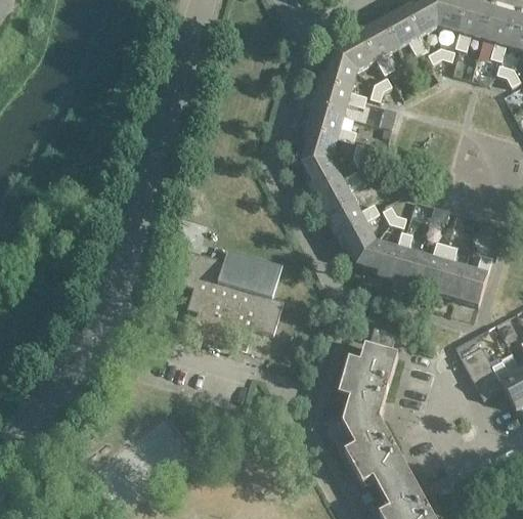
[(438,27),(435,0),(430,0),(416,8),(412,3),(403,8),(420,38),(438,27)]
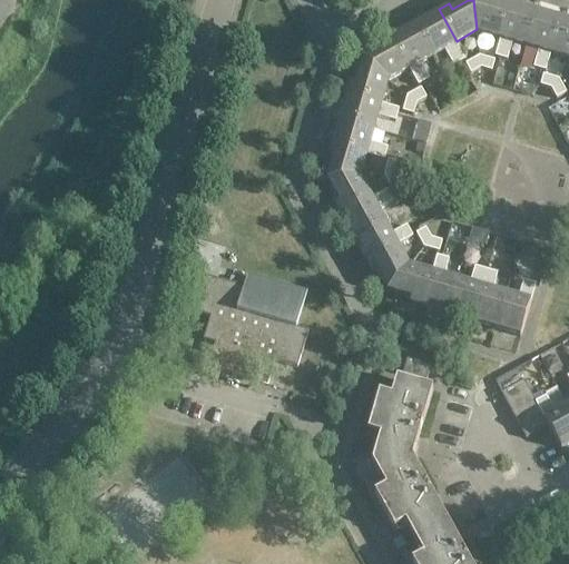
[(473,0),(477,29),(501,36),(510,2),(504,0),(498,0),(497,3),(486,0),(473,0)]
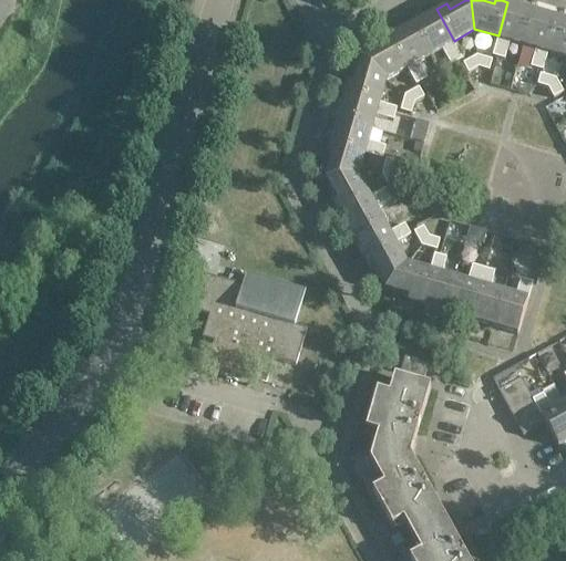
[(533,9),(507,2),(498,35),(493,53),(504,56),(510,39),(523,42),(533,9)]
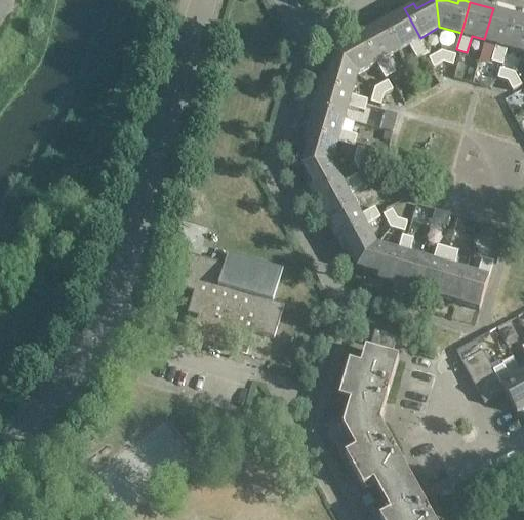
[(420,38),(404,8),(383,21),(399,49),(410,43),(418,57),(428,52),(420,38)]
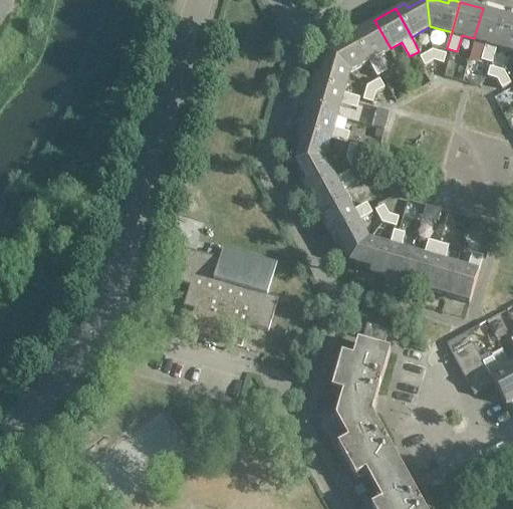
[(506,15),(483,8),(474,38),(486,42),(481,58),(492,61),(497,45),(506,15)]
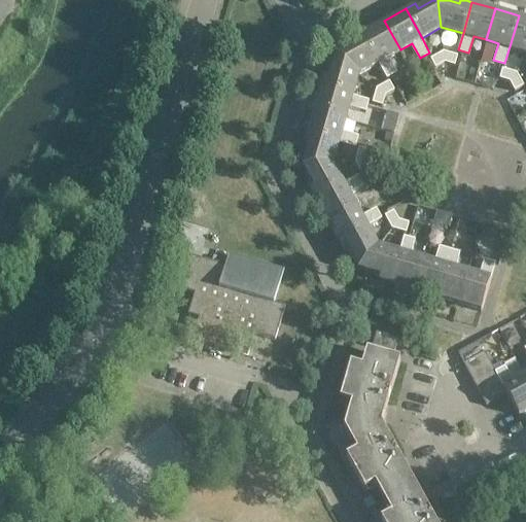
[(525,18),(519,15),(510,46),(525,50),(525,18)]
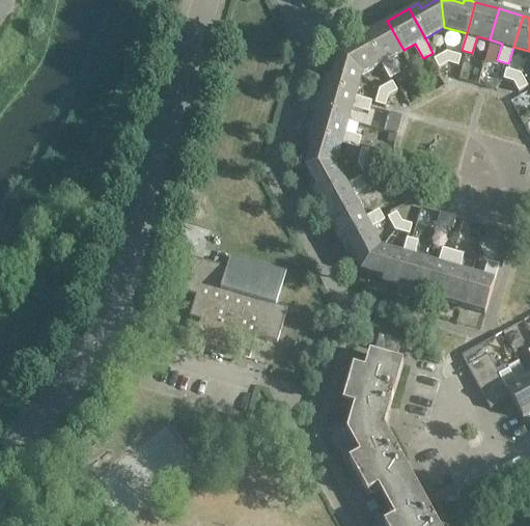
[(403,50),(387,21),(366,32),(382,61),(390,76),(400,71),(392,56),(403,50)]
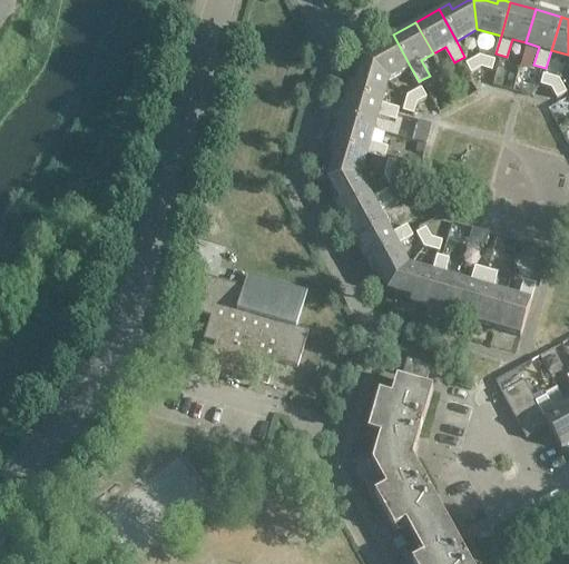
[(410,66),(393,35),(382,41),(385,46),(366,56),(364,60),(388,78),(410,66)]
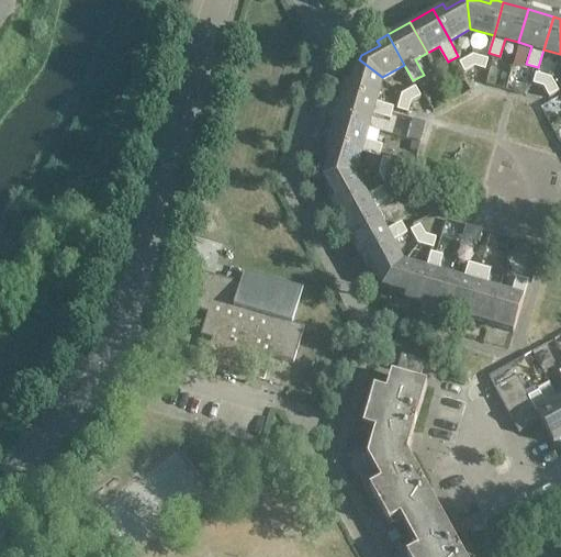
[(474,64),(473,53),(459,59),(464,69),(474,64)]
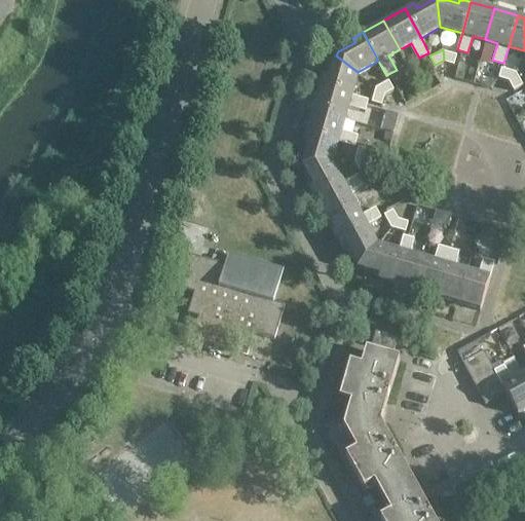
[(456,53),(443,49),(444,60),(454,63),(456,53)]
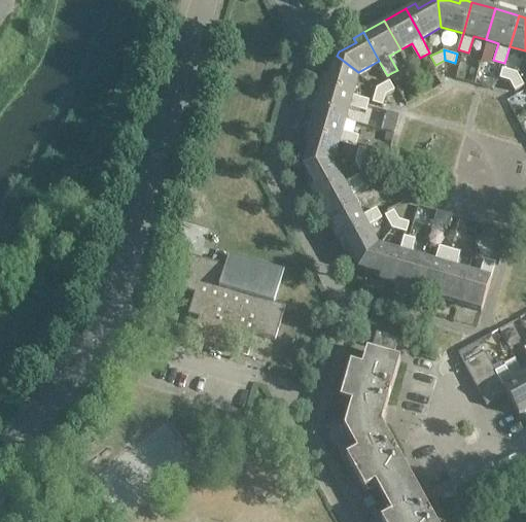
[(358,72),(337,56),(336,58),(331,71),(326,70),(322,84),(352,93),(358,72)]
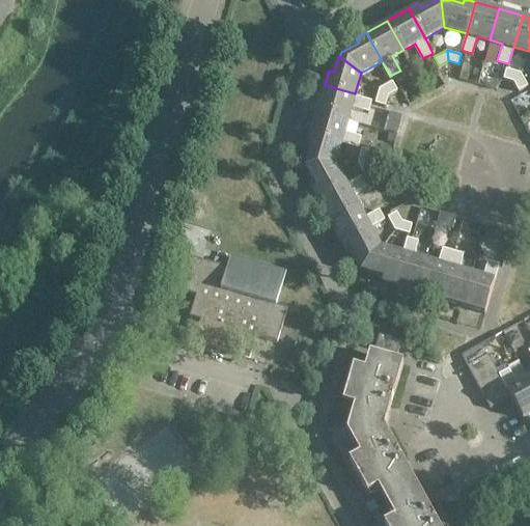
[(506,66),(504,76),(513,79),(521,71),(506,66)]
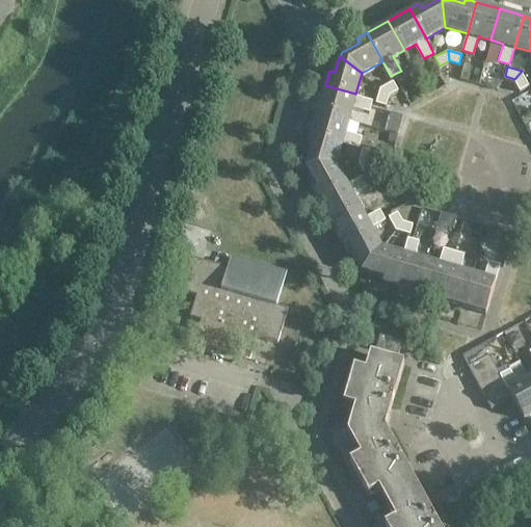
[(529,84),(522,71),(514,79),(520,88),(529,84)]
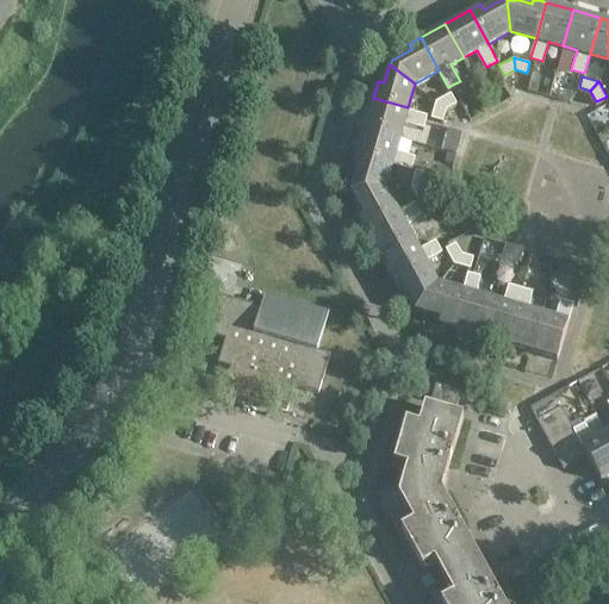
[(451,91),(436,99),(446,107),(457,101),(451,91)]
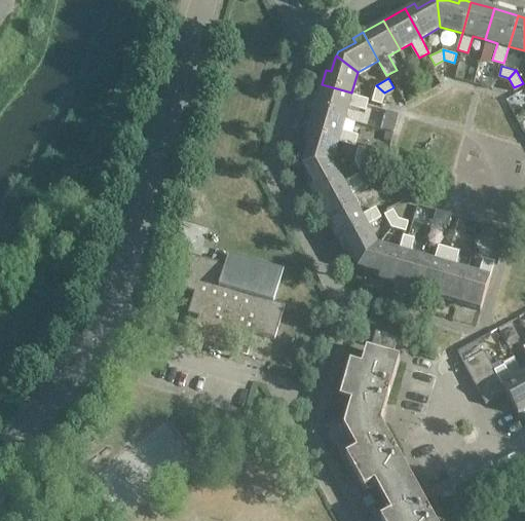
[(368,98),(351,92),(322,84),(314,107),(345,116),(348,104),(366,109),(368,98)]
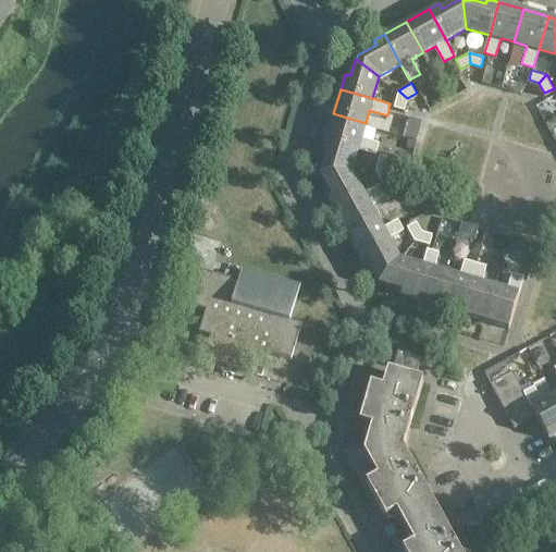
[(407,98),(398,90),(394,105),(405,108),(407,98)]
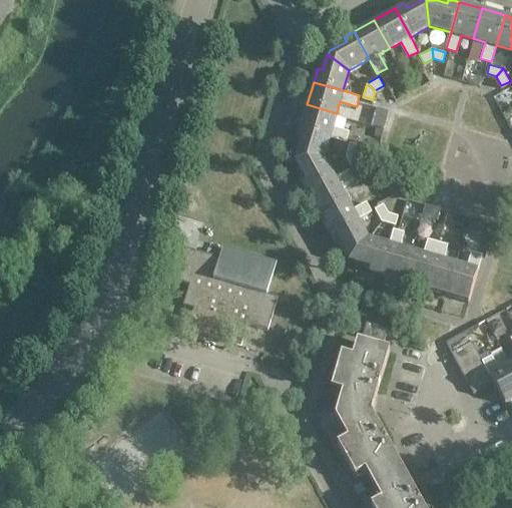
[(337,113),(307,104),(301,127),(330,136),(346,140),(350,130),(333,125),(337,113)]
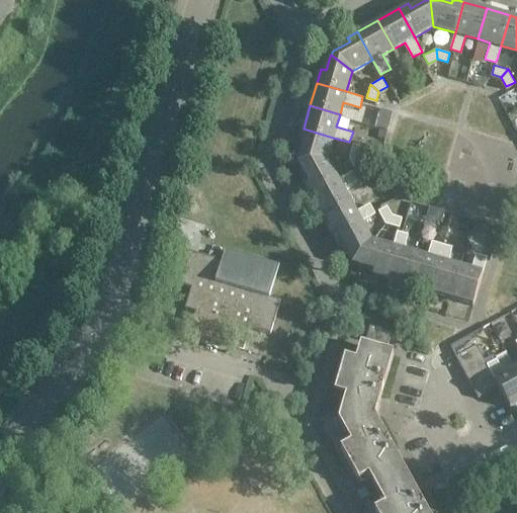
[(333,138),(304,129),(299,140),(305,142),(299,159),(300,161),(328,159),(333,138)]
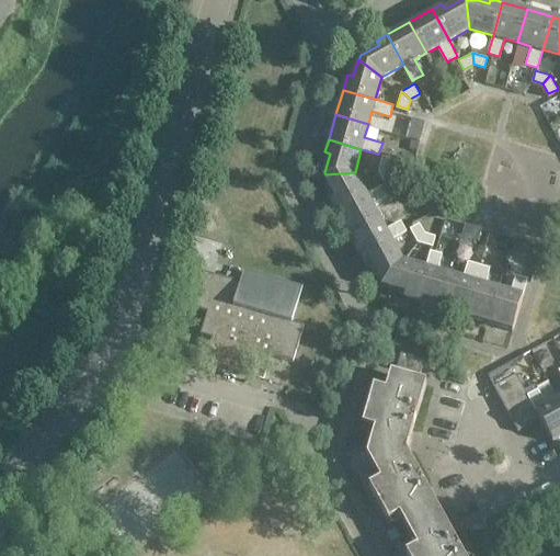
[(383,155),(379,170),(390,168),(393,158),(383,155)]
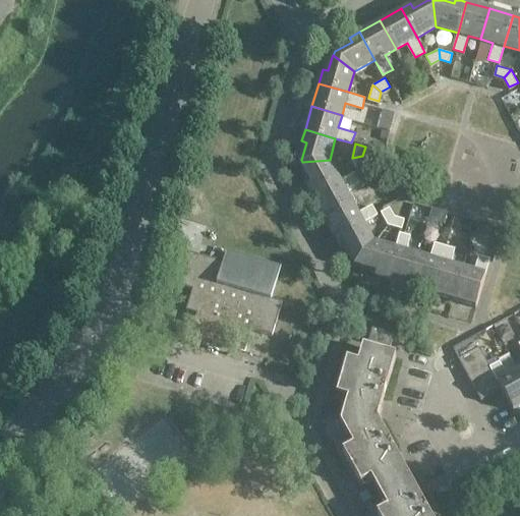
[(367,165),(362,156),(352,158),(358,170),(367,165)]
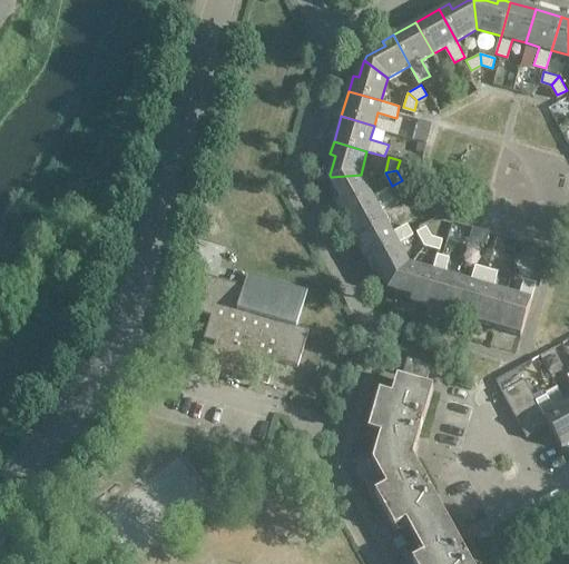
[(372,196),(361,175),(331,177),(331,181),(341,200),(335,203),(341,213),(372,196)]
